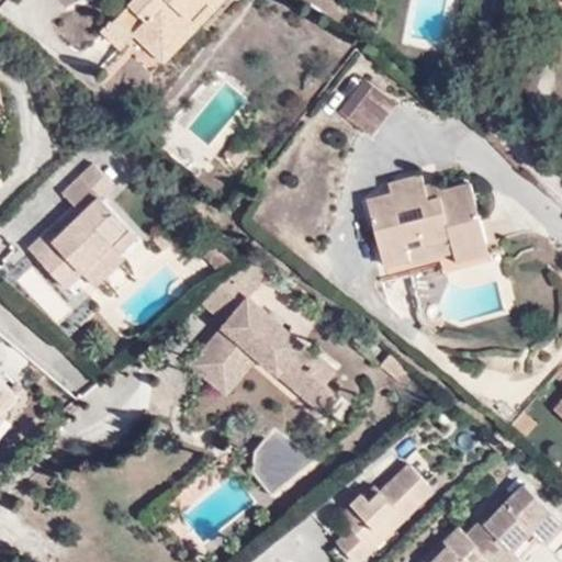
[(165,71),(231,0),(138,0),(102,38),(121,56),(133,44),(165,71)]
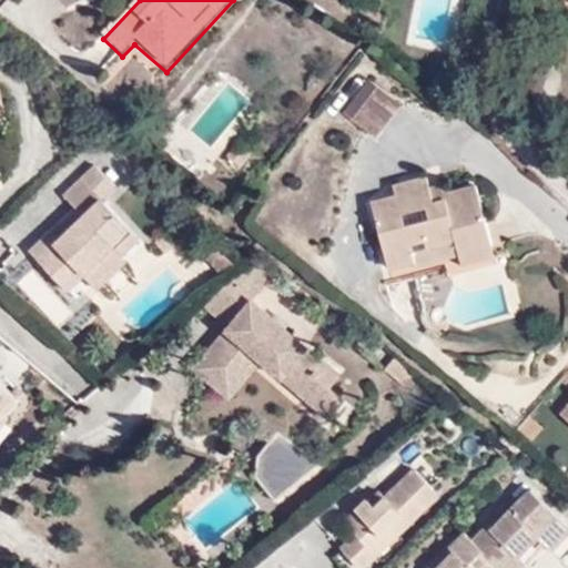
[(369,139),(394,105),(365,84),(342,115),(369,139)]
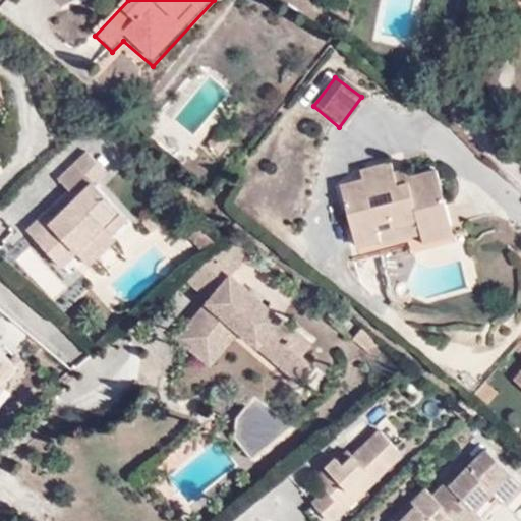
[(216,159),(227,145),(215,134),(204,148),(216,159)]
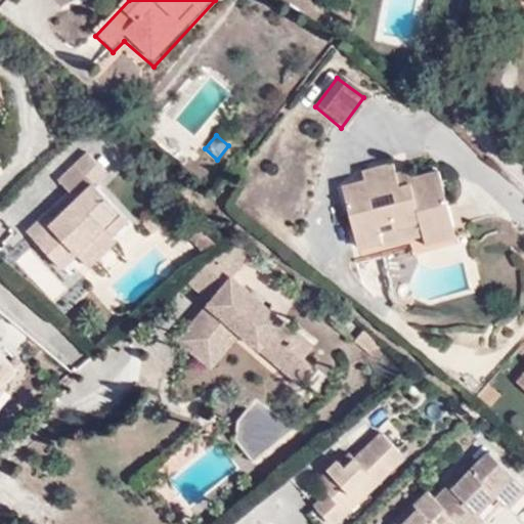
[(42,258),(57,245),(68,255),(72,259),(98,234),(101,236),(118,220),(87,188),(98,176),(79,157),(50,184),(59,194),(18,234),(42,258)]
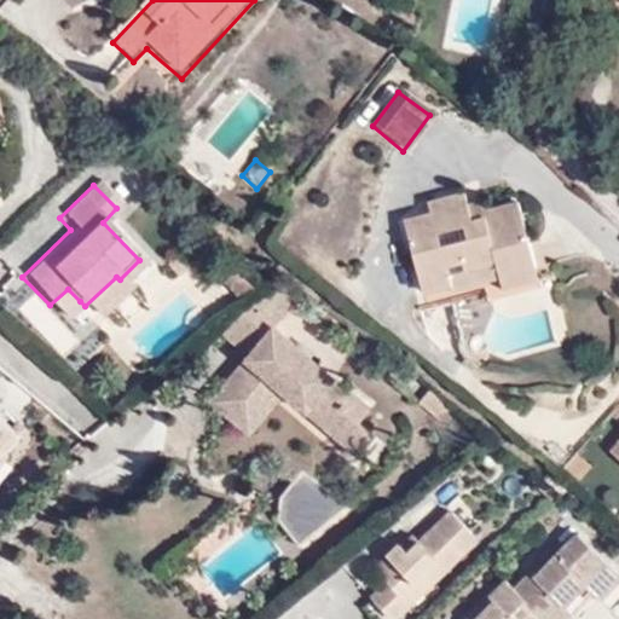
[(497,278),(532,267),(516,206),(485,213),(480,203),(464,206),(460,195),(424,203),(428,217),(401,225),(420,294),(449,285),(444,262),(458,259),(462,267),(492,259),(497,278)]
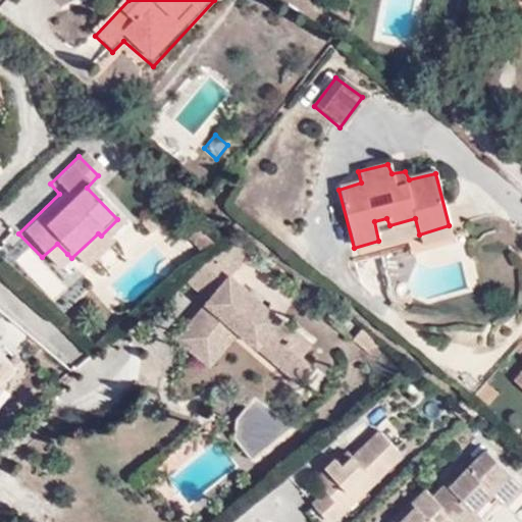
[(378,241),(380,245),(419,235),(415,218),(389,225),(386,218),(374,221),(378,241)]
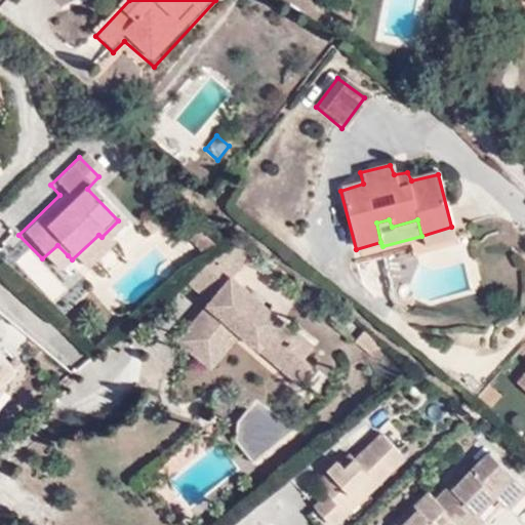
[(423,245),(454,237),(451,227),(421,236),(423,245)]
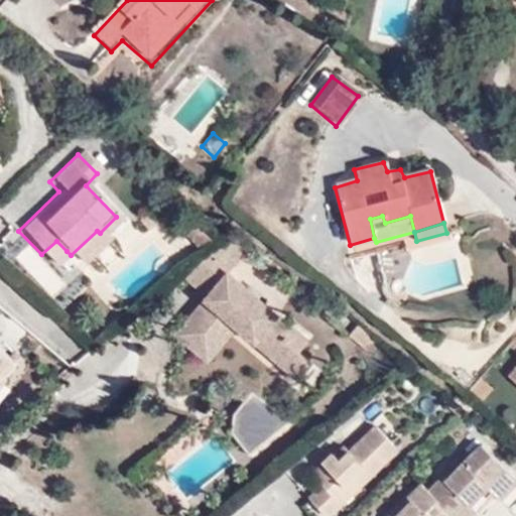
[(100,233),(97,231),(71,255),(79,265),(105,241),(100,233)]
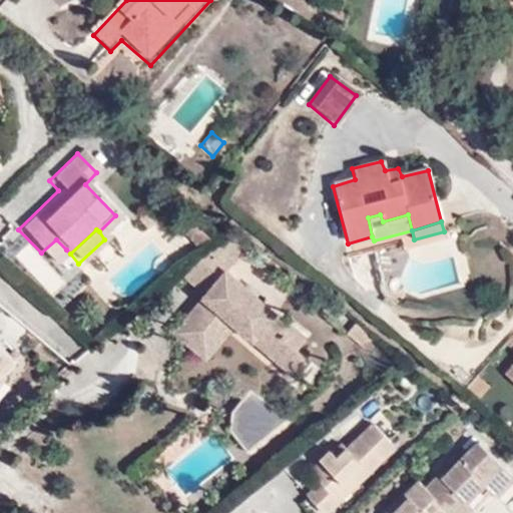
[(218,269),(235,248),(215,231),(194,249),(218,269)]
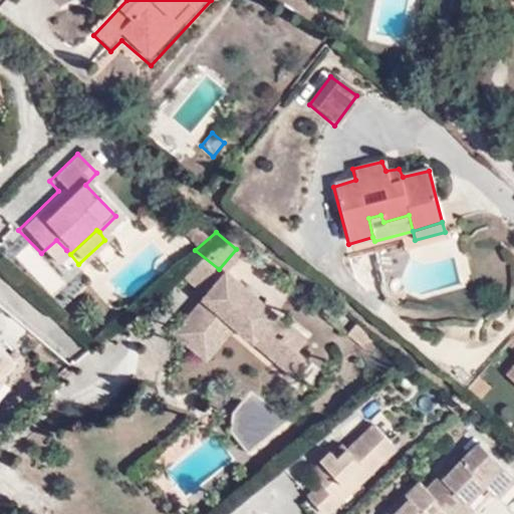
[(66,250),(56,240),(41,253),(51,264),(66,250)]
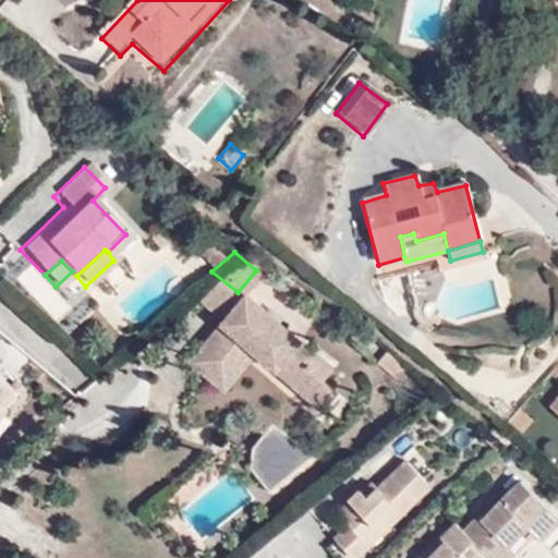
[(238,292),(211,271),(185,293),(214,318),(238,292)]
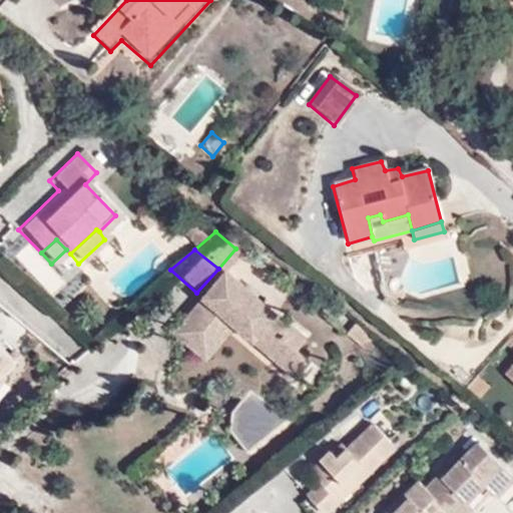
[(196,293),(166,330),(185,347),(213,313),(225,323),(288,374),(302,359),(290,347),(298,335),(218,269),(196,293)]
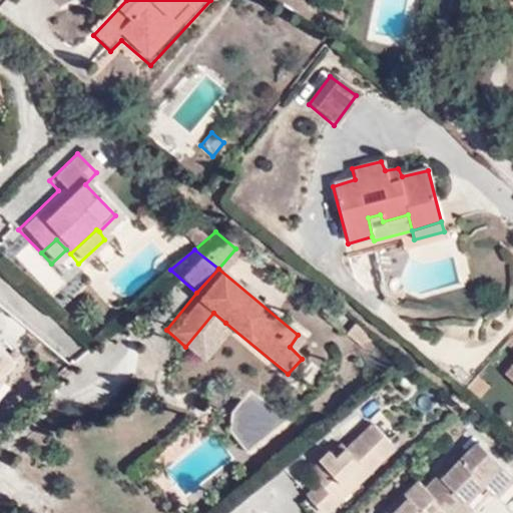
[(213,313),(185,347),(197,357),(225,323),(213,313)]
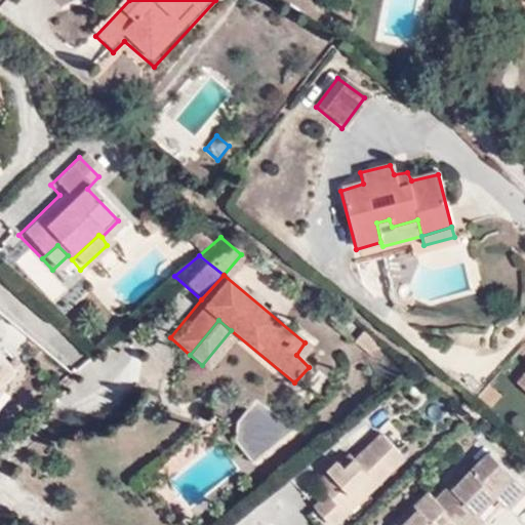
[(372,338),(355,325),(346,337),(361,351),(372,338)]
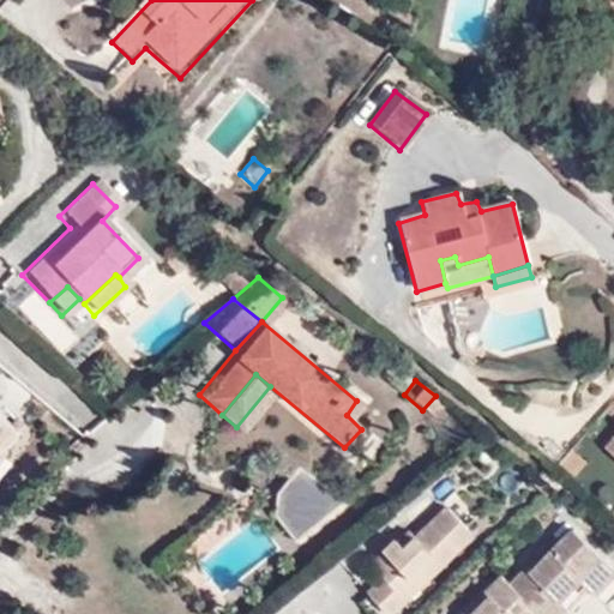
[(78,451),(106,481),(166,429),(143,404),(114,428),(110,423),(78,451)]
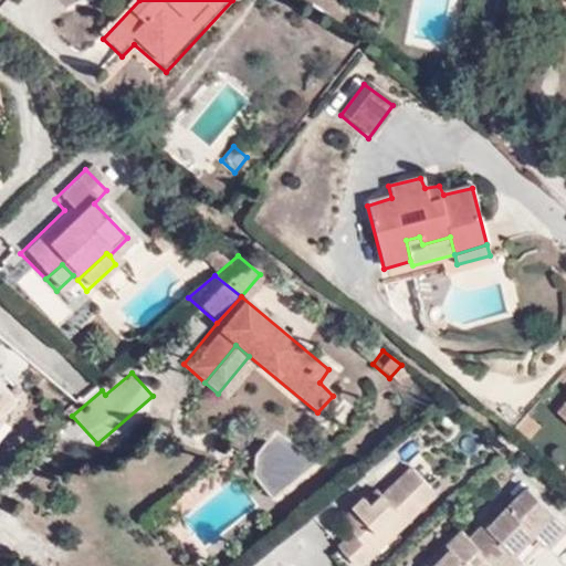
[(265,494),(311,454),(266,426),(245,452),(245,471),(265,494)]
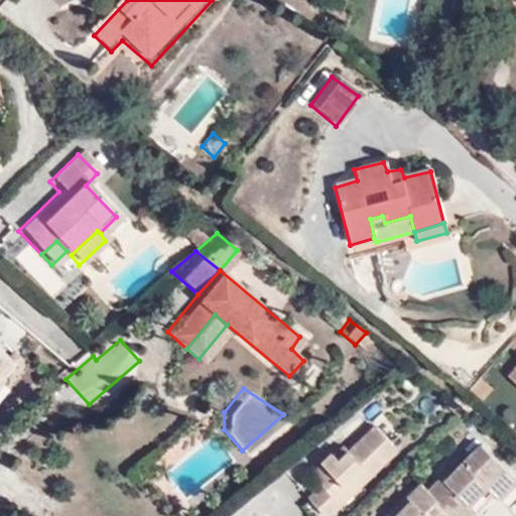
[(353,450),(343,460),(333,450),(309,473),(319,484),(307,496),(326,515),(332,515),(398,450),(375,428),(353,450)]
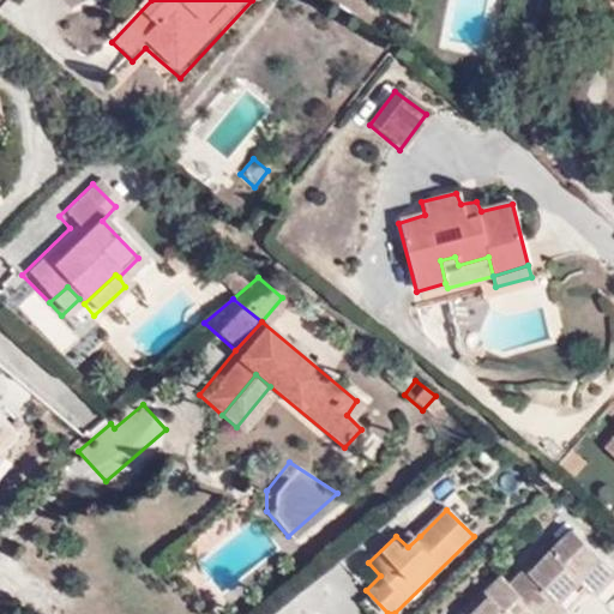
[(577,582),(600,558),(552,511),(524,539),(528,543),(515,558),(510,554),(493,572),(485,566),(465,588),(471,595),(451,613),(533,613),(534,613),(542,613),(557,600),(542,587),(563,567),(577,582)]
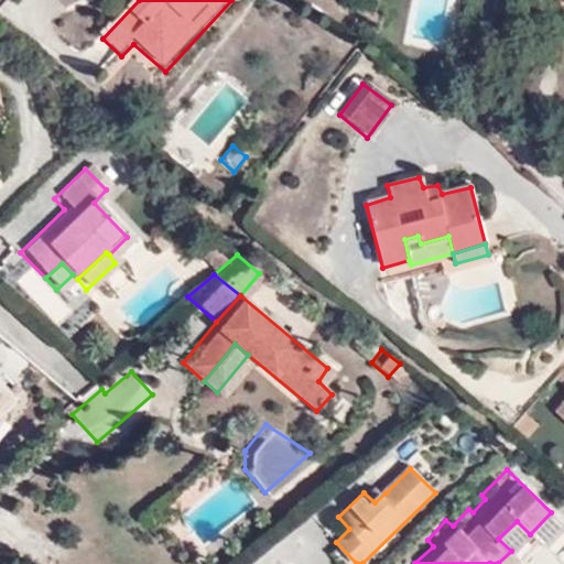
[(386,492),(375,481),(364,492),(375,502),(386,492)]
